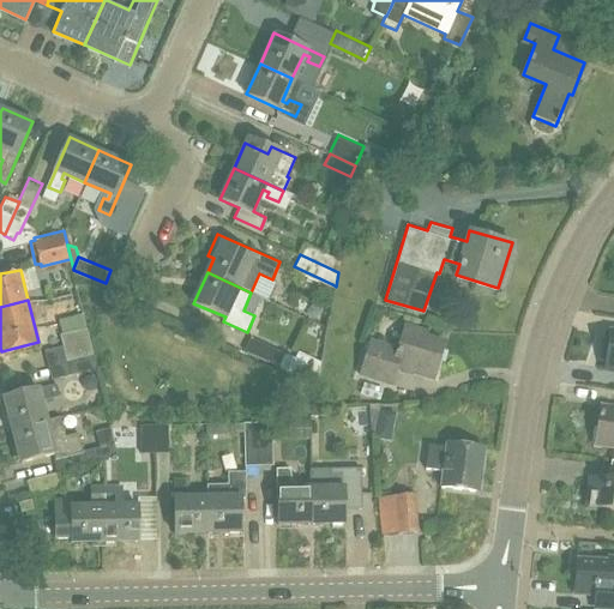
[(434,378),(445,342),(426,336),(428,331),(404,324),(397,348),(371,339),(360,373),(384,380),(389,363),(434,378)]
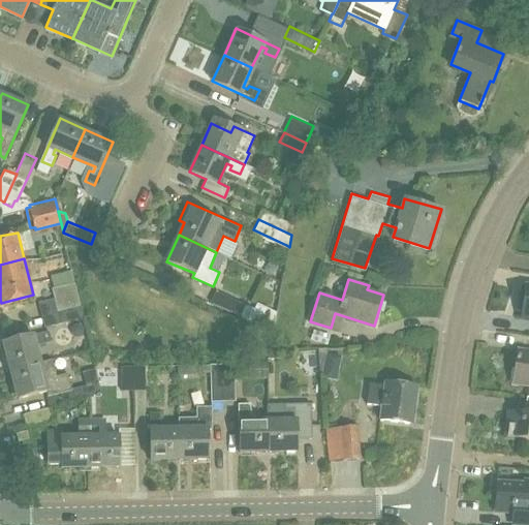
[(74,280),(60,284),(52,286),(54,296),(38,300),(42,314),(81,305),(74,280)]
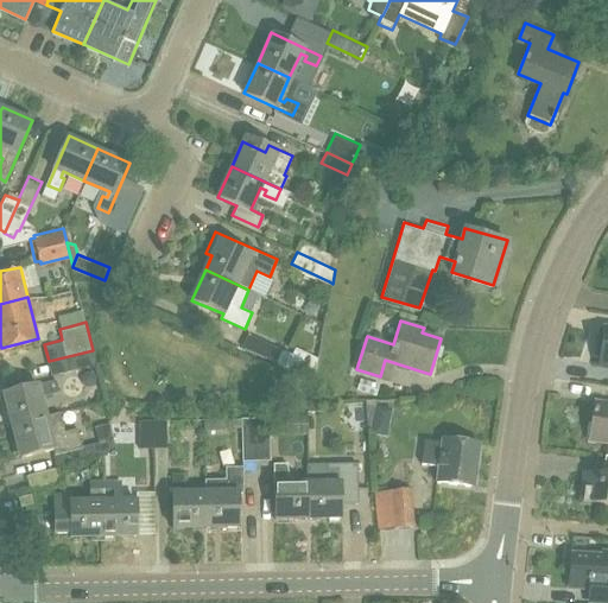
[(596,332),(594,354),(601,355),(600,363),(607,363),(607,325),(605,325),(603,334),(596,332)]
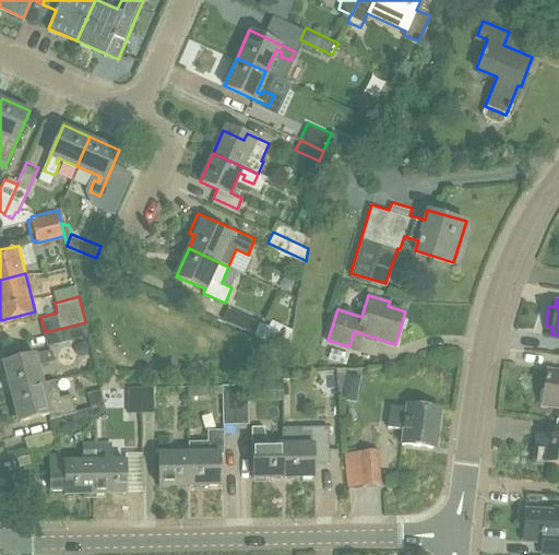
[(222,317),(263,337),(288,349),(293,328),(276,321),(274,327),(228,305),(222,317)]
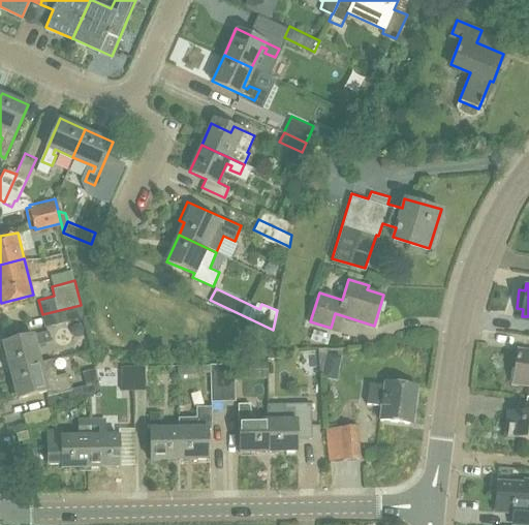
[(84,315),(81,305),(42,314),(44,325),(84,315)]
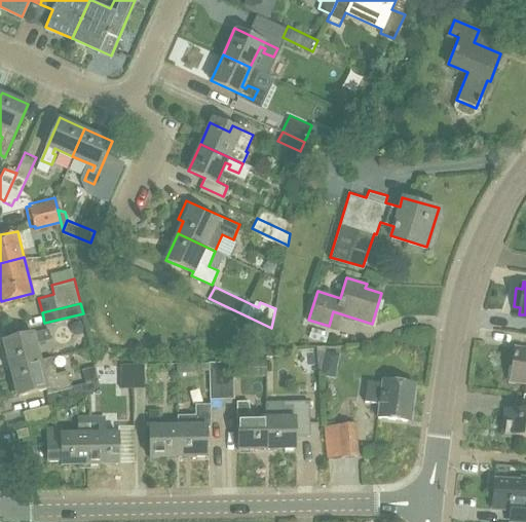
[(308,335),(326,340),(329,330),(311,325),(308,335)]
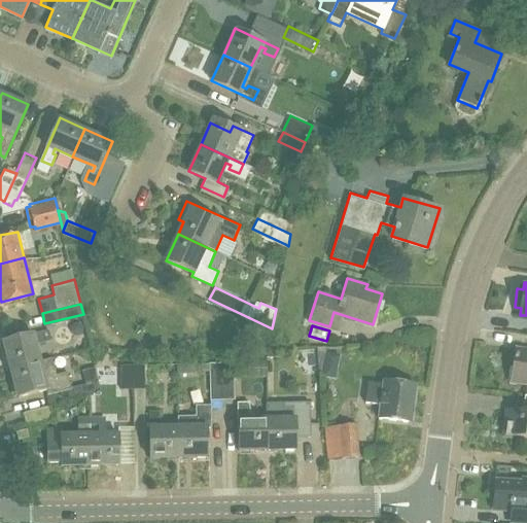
[(4,340),(11,368),(53,356),(53,355),(40,358),(35,338),(40,337),(41,341),(53,338),(50,328),(4,340)]
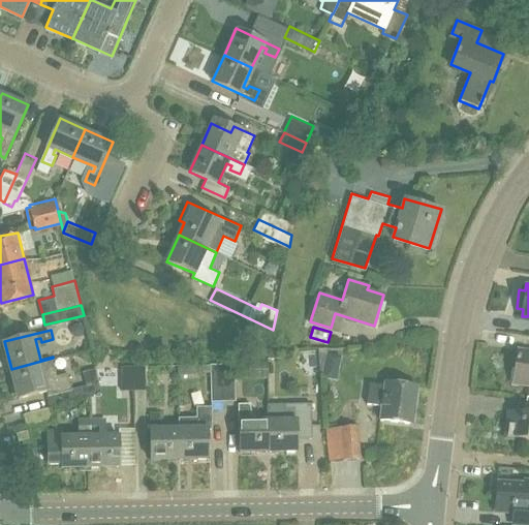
[(528,350),(519,349),(514,381),(528,383),(528,350)]
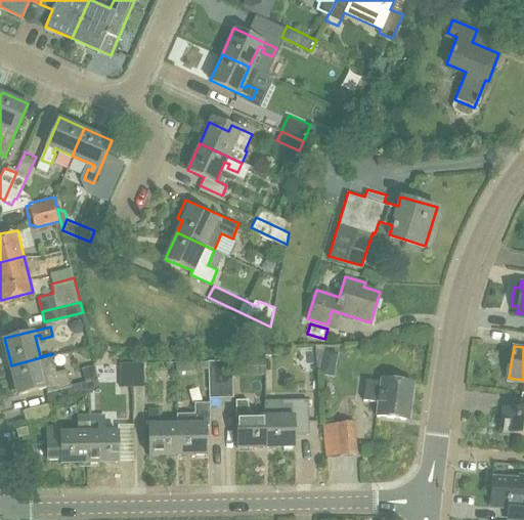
[(333,374),(338,349),(323,347),(318,372),(333,374)]
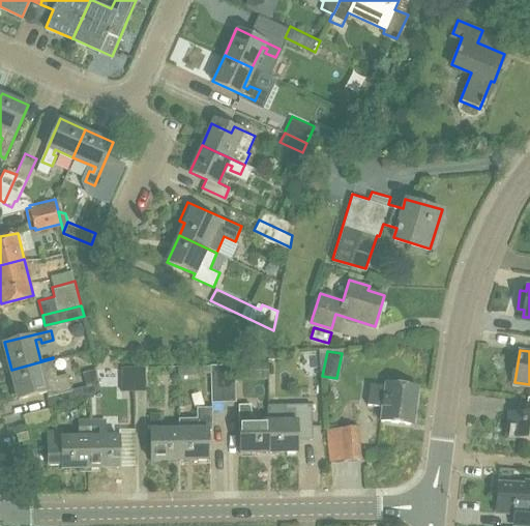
[(76,386),(72,387),(67,372),(57,374),(53,358),(11,370),(19,398),(47,390),(48,393),(47,393),(49,405),(49,406),(102,392),(99,380),(76,386)]
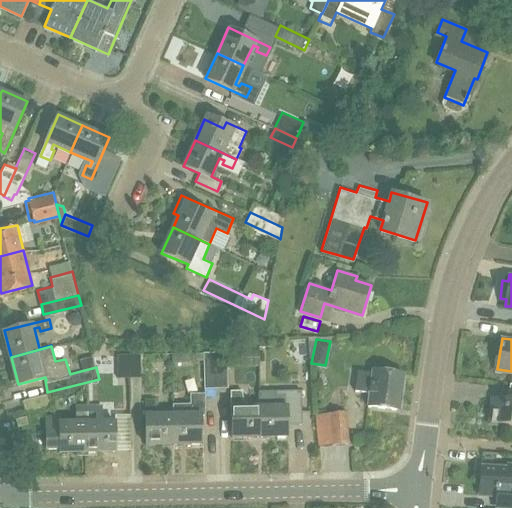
[(240,348),(240,364),(259,363),(259,348),(240,348)]
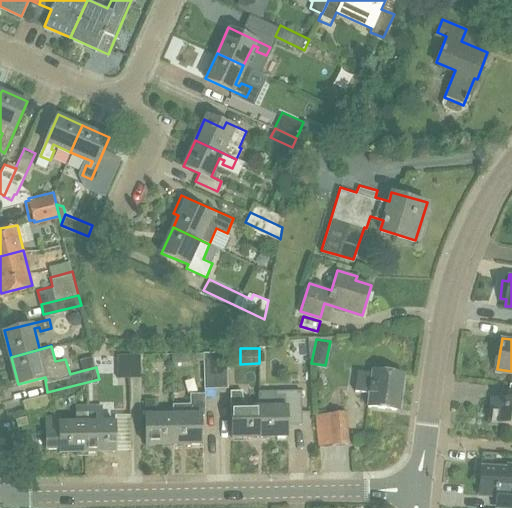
[(204,386),(216,386),(216,349),(203,350),(204,386)]
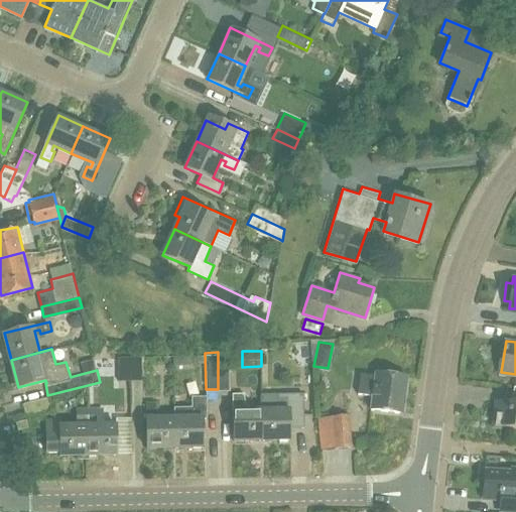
[(229,352),(218,352),(218,389),(230,388),(229,352)]
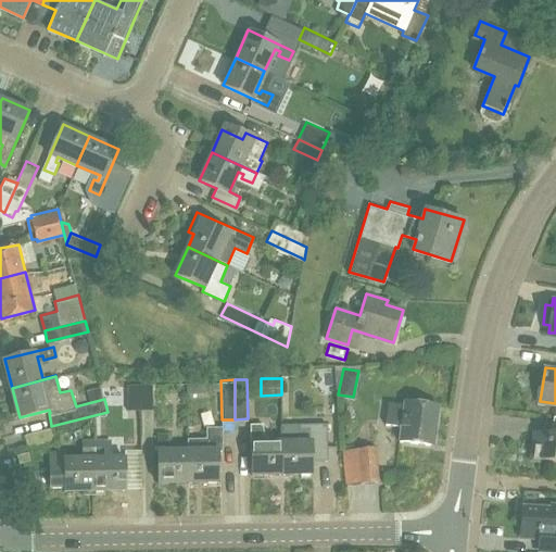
[(127,409),(141,408),(141,381),(127,381),(127,409)]
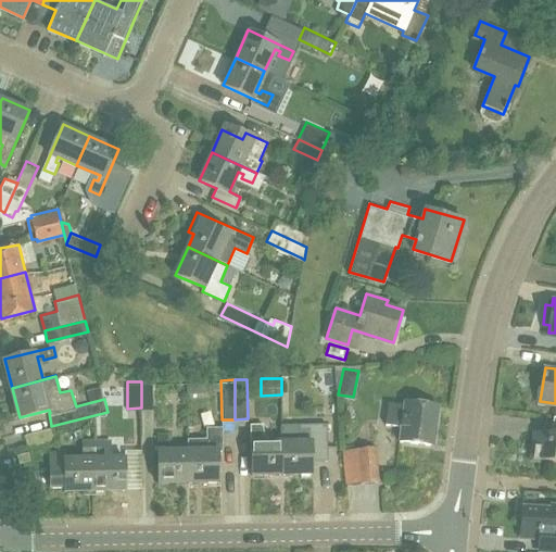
[(141,408),(153,408),(152,381),(141,381),(141,408)]
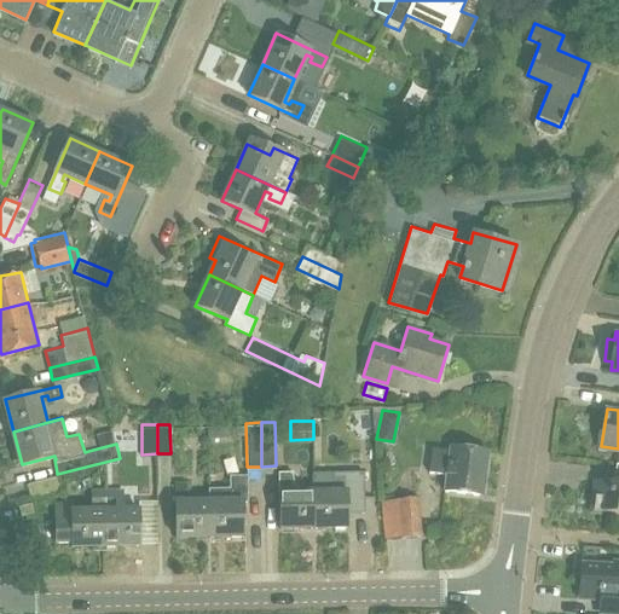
[(208,434),(219,434),(219,424),(208,424),(208,434)]
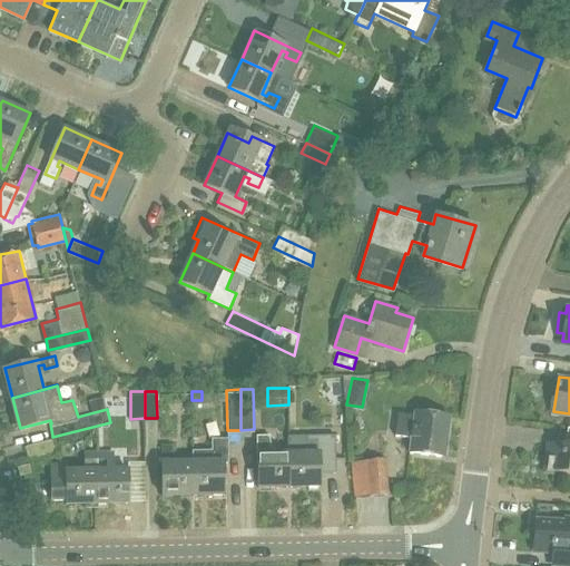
[(395,432),(411,435),(409,449),(441,455),(445,450),(451,417),(414,412),(397,410),(395,432)]
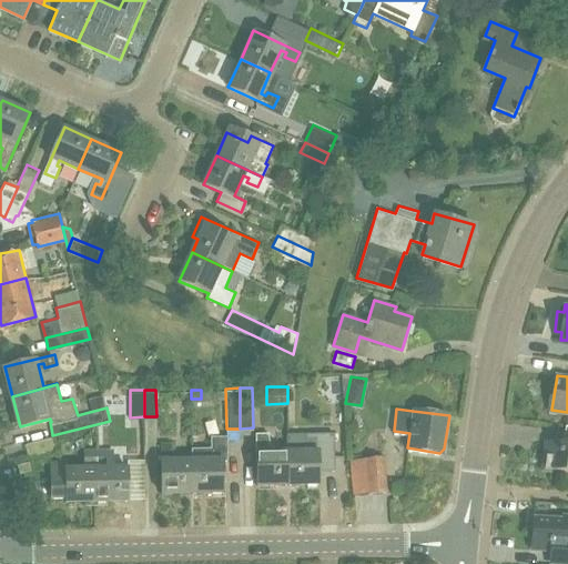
[(311,450),(287,451),(287,483),(320,483),(318,469),(335,469),(334,432),(306,432),(306,444),(311,444),(311,450)]
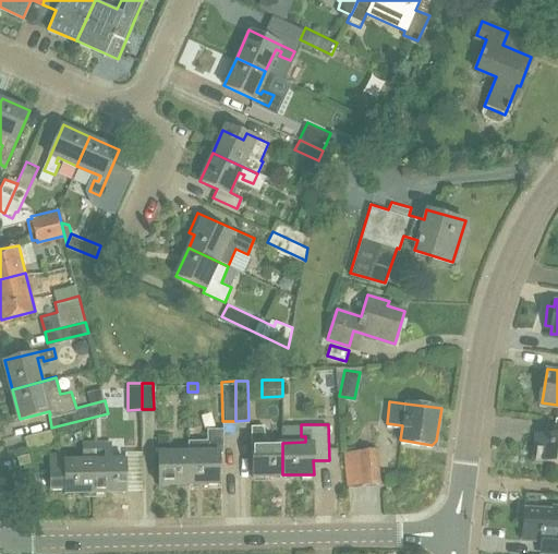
[(253,476),(282,474),(282,443),(258,443),(258,437),(263,437),(263,425),(252,425),(253,476)]
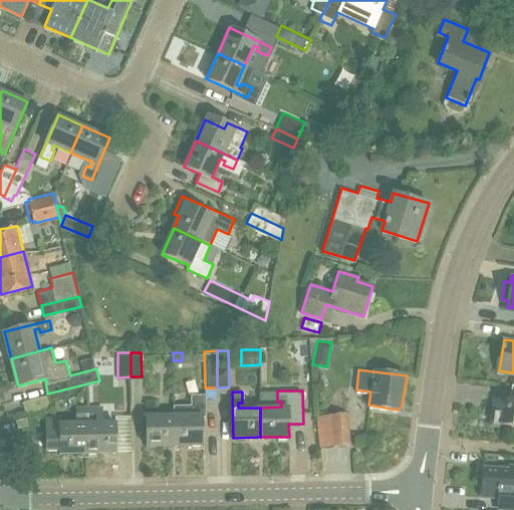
[(202,444),(202,415),(206,414),(206,393),(191,393),(191,399),(191,403),(173,403),(174,415),(175,445),(202,444)]
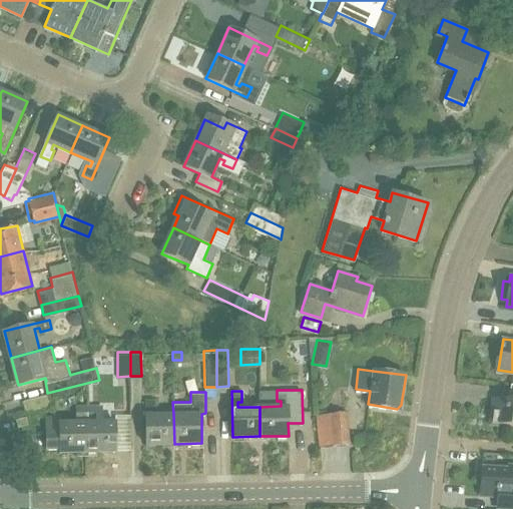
[(146,444),(174,444),(173,414),(151,415),(151,409),(154,409),(154,398),(145,399),(146,444)]
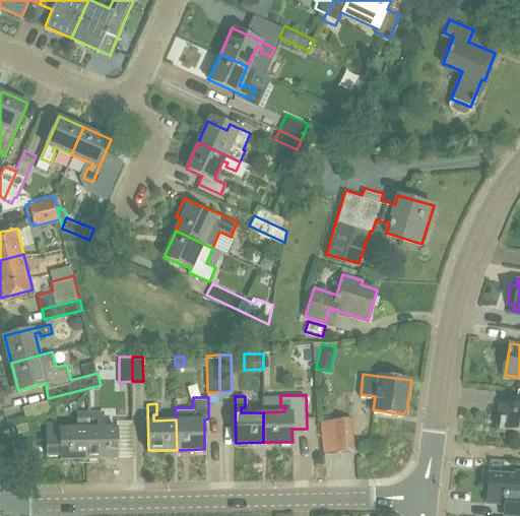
[(519,405),(501,403),(498,428),(519,430),(519,405)]
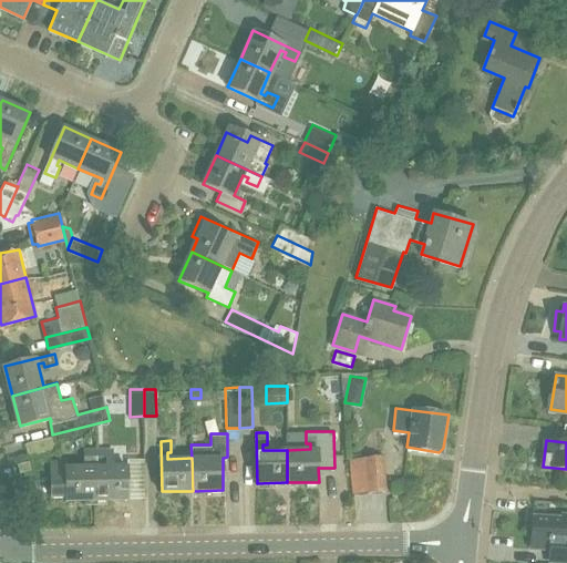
[(90,466),(68,467),(66,458),(50,458),(50,497),(66,495),(66,501),(96,500),(95,449),(85,449),(85,460),(90,460),(90,466)]
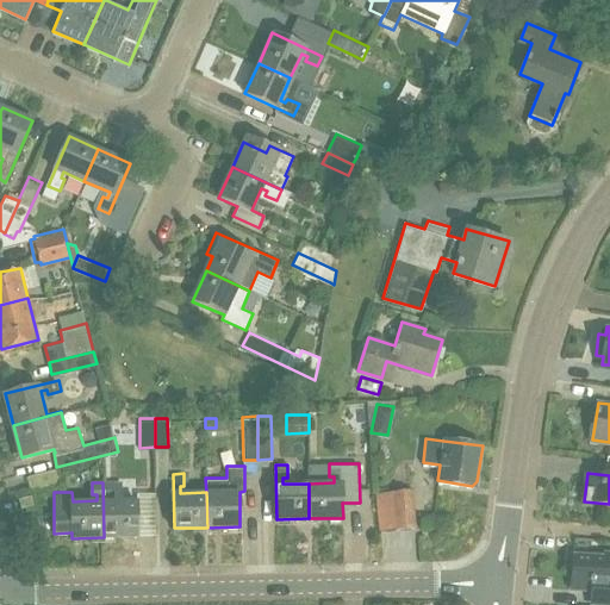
[(117,482),(103,482),(104,537),(138,536),(137,499),(113,500),(112,494),(117,493),(117,482)]
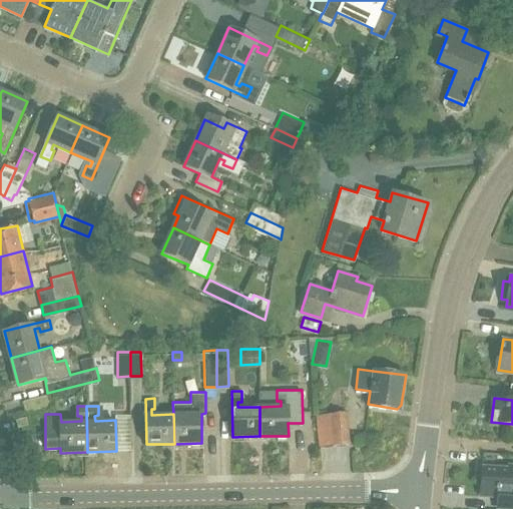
[(350,442),(347,410),(316,413),(319,445),(350,442)]
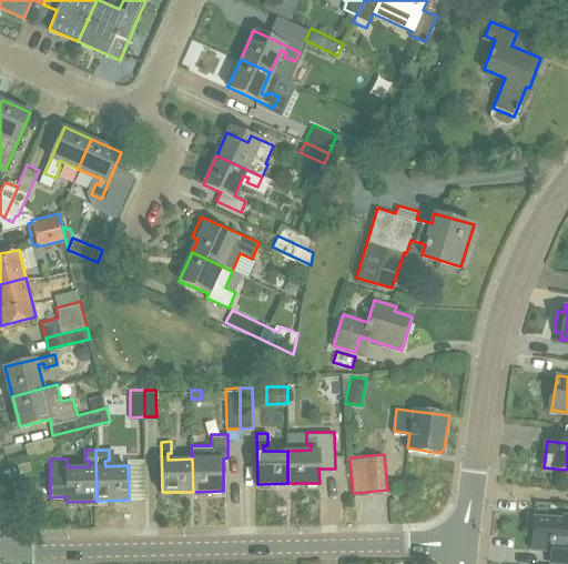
[(567,563),(567,514),(564,514),(564,519),(535,516),(533,547),(565,550),(564,563),(567,563)]
